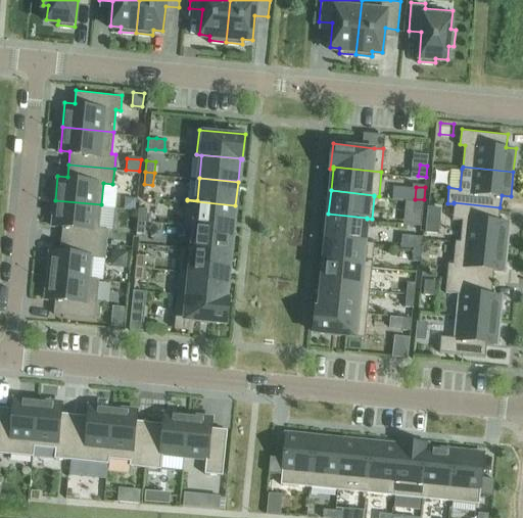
[(125,195),(124,206),(135,207),(136,196),(125,195)]
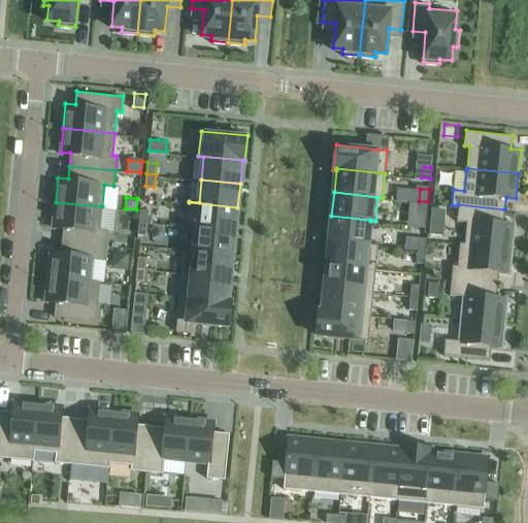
[(427,215),(428,201),(419,201),(419,214),(427,215)]
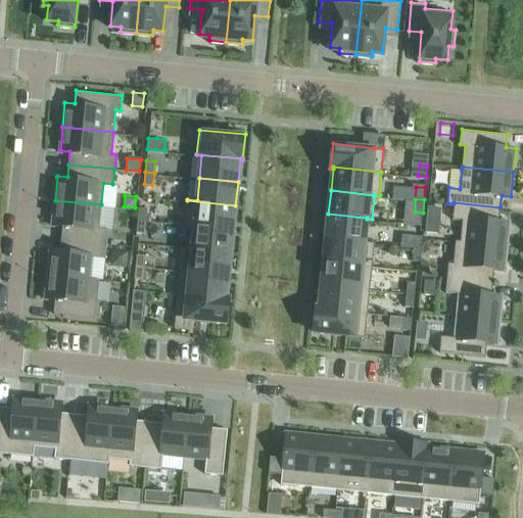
[(55,200),(52,224),(62,225),(61,237),(107,242),(108,228),(99,227),(101,204),(55,200)]
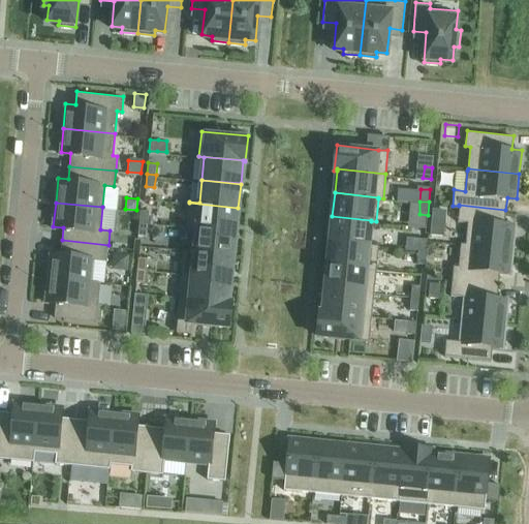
[(189,203),(187,225),(236,230),(238,208),(189,203)]
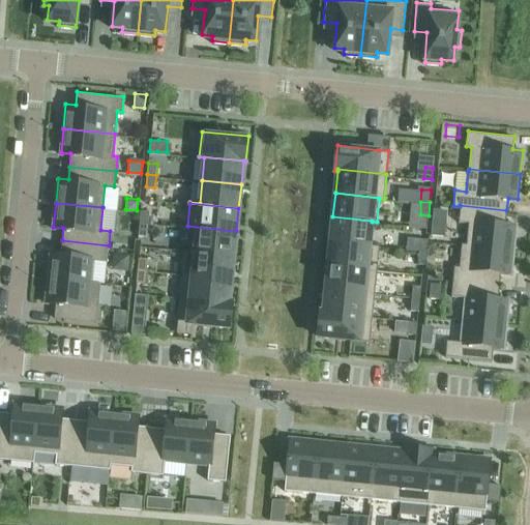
[(460,206),(459,221),(468,222),(466,242),(466,243),(512,249),(516,224),(505,223),(506,210),(460,205),(460,206)]
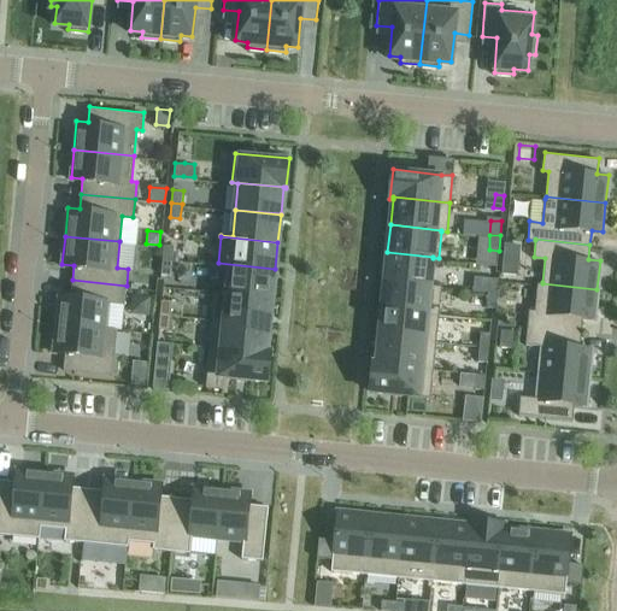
[(505,241),(504,257),(518,258),(519,242),(506,241),(505,241)]
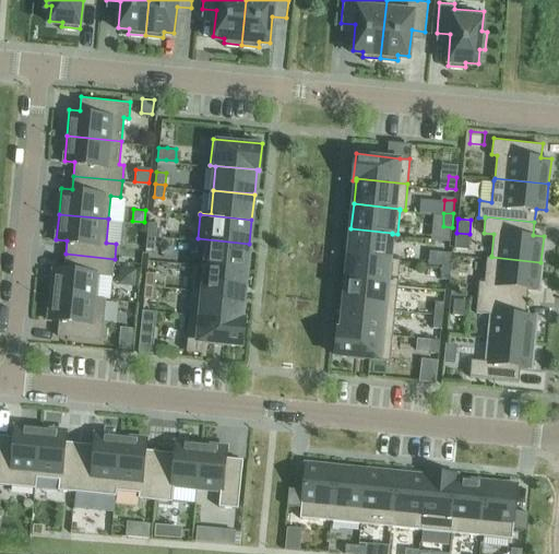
[(149,221),(146,234),(156,235),(157,221),(149,221)]
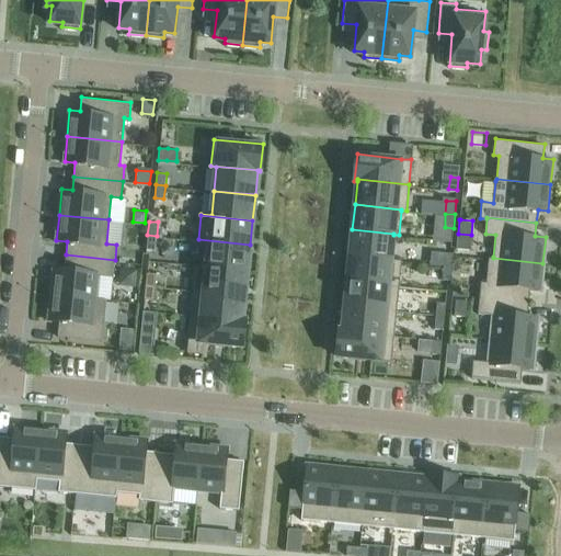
[(352,229),(350,254),(391,259),(391,258),(393,235),(393,234),(352,229)]
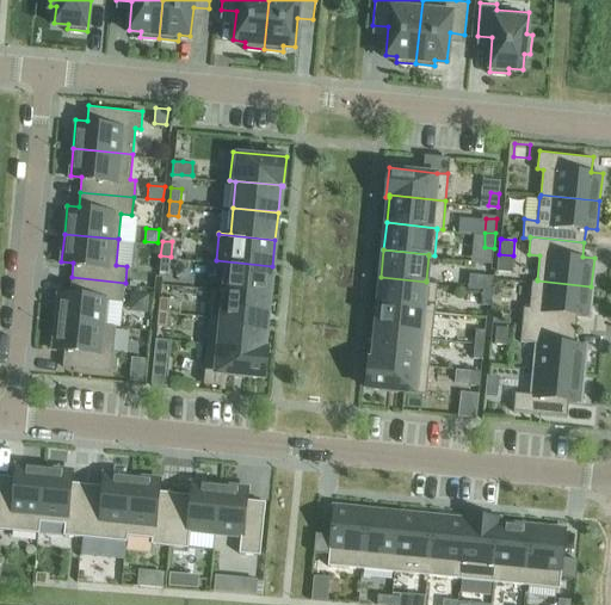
[(170,270),(171,257),(160,255),(160,269),(170,270)]
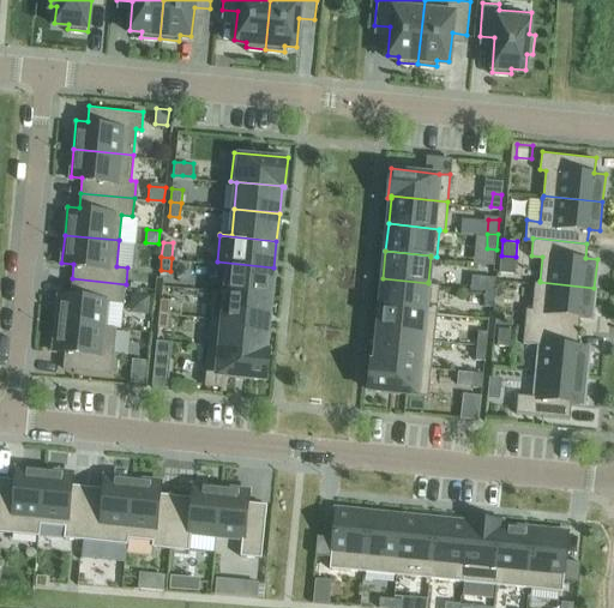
[(214,289),(271,294),(274,268),(217,262),(217,263),(228,264),(226,289),(214,288),(214,289)]
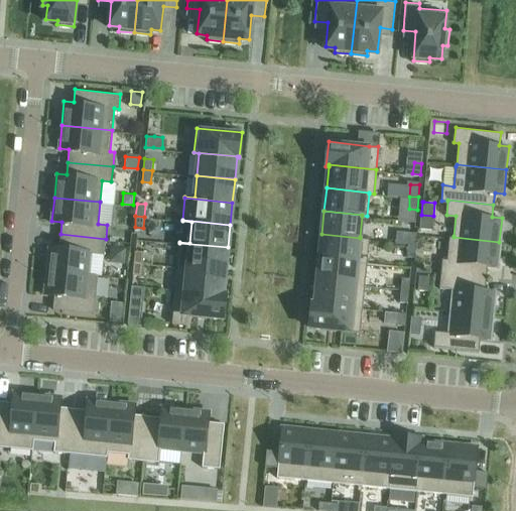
[(409,231),(408,243),(416,243),(417,232),(409,231)]
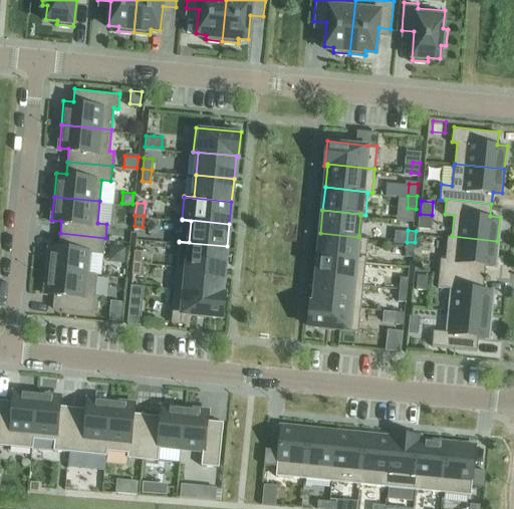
[(49,245),(47,267),(87,271),(89,251),(102,252),(103,252),(103,250),(105,238),(60,233),(58,246),(49,245)]
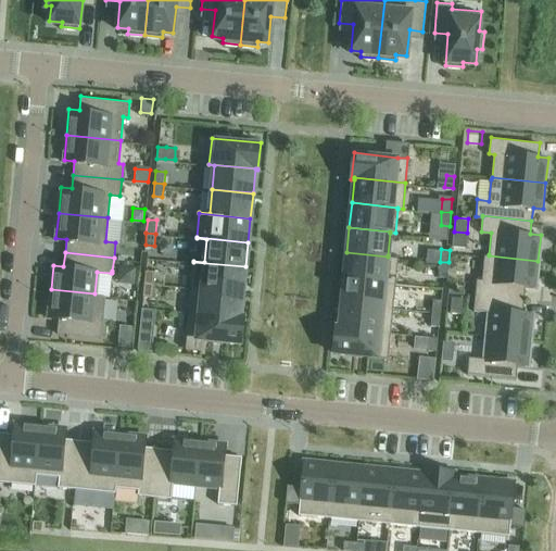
[(346,252),(344,277),(395,283),(397,257),(388,255),(388,257),(346,252)]
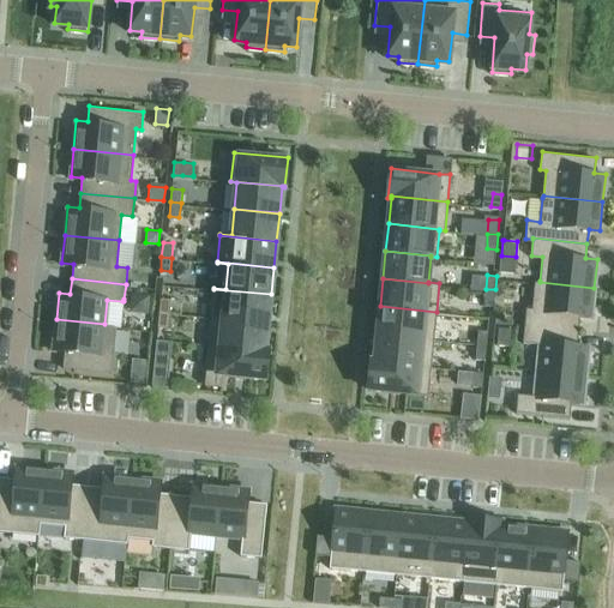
[(527,307),(524,324),(578,330),(579,314),(591,315),(594,288),(540,282),(540,281),(535,281),(531,307),(527,307)]
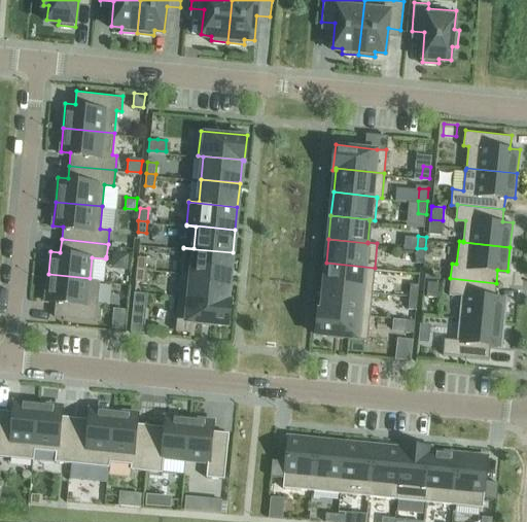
[(181,271),(230,276),(233,252),(183,248),(181,271)]
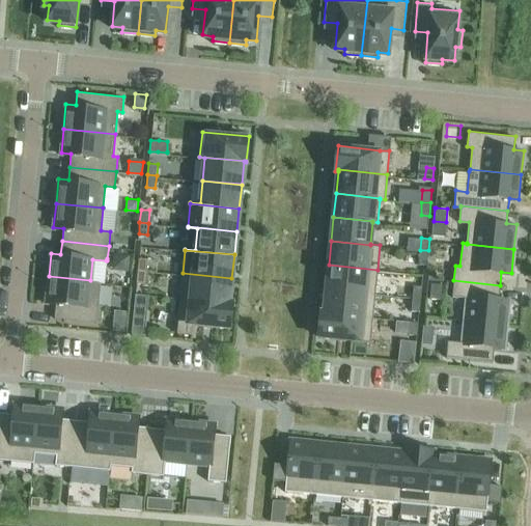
[(427,263),(428,250),(420,250),(419,261),(427,263)]
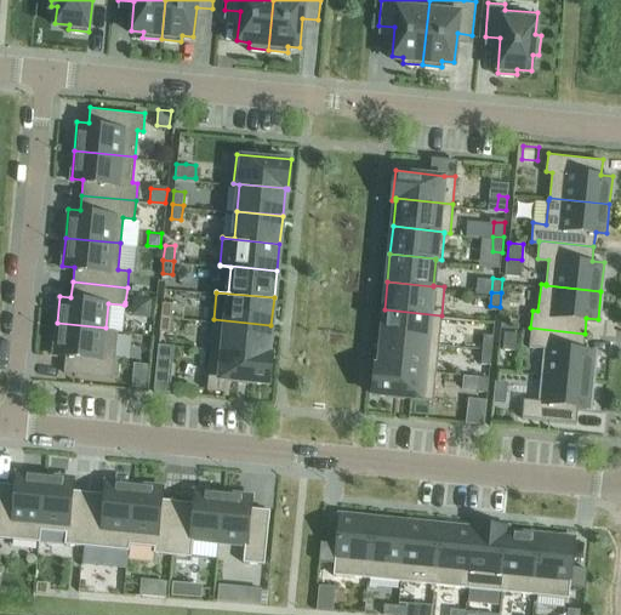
[(163,301),(161,315),(171,315),(172,302),(163,301)]
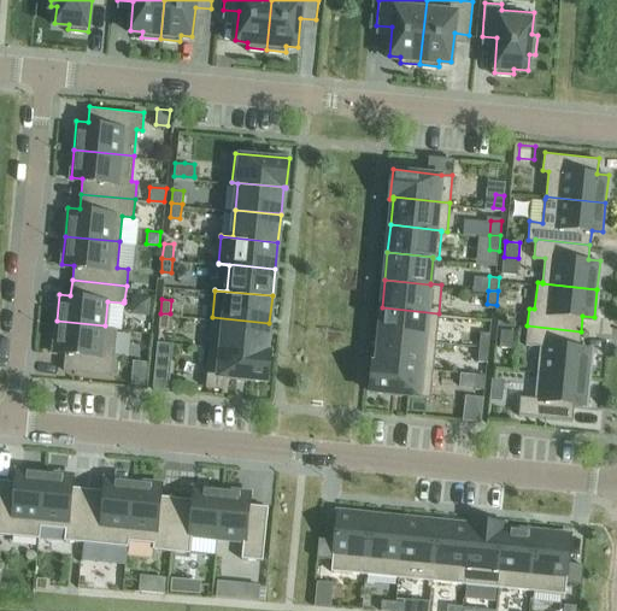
[(382,307),(378,335),(436,341),(439,313),(382,307)]
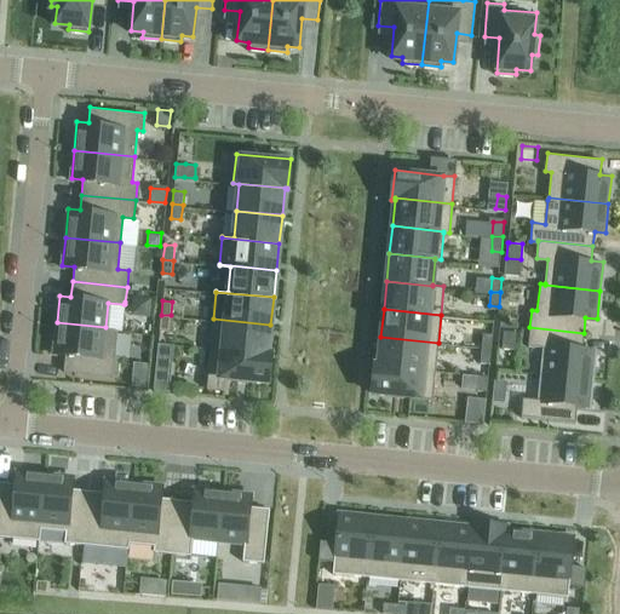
[(170,330),(171,315),(161,315),(160,328),(170,330)]
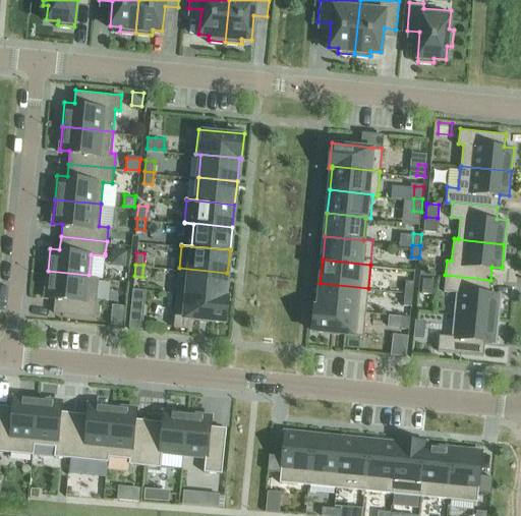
[(177,291),(228,296),(228,295),(225,295),(227,273),(179,268),(177,291)]
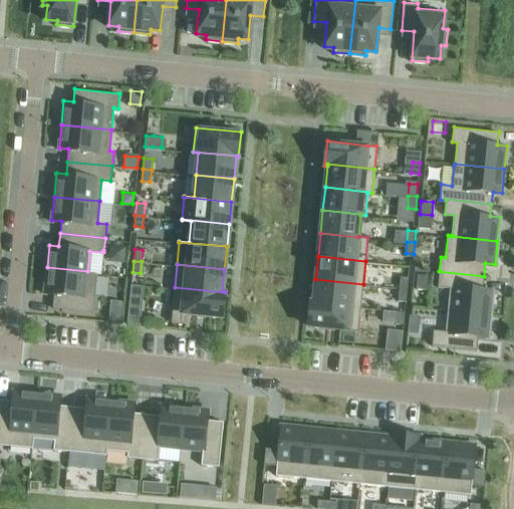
[(46,269),(44,292),(54,293),(52,306),(97,310),(99,295),(94,295),(96,272),(87,271),(47,267),(46,269)]
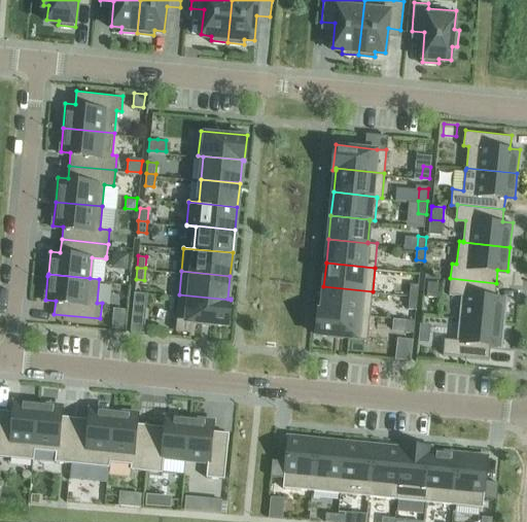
[(450,278),(449,292),(463,294),(461,318),(502,322),(504,297),(495,296),(496,283),(450,278)]
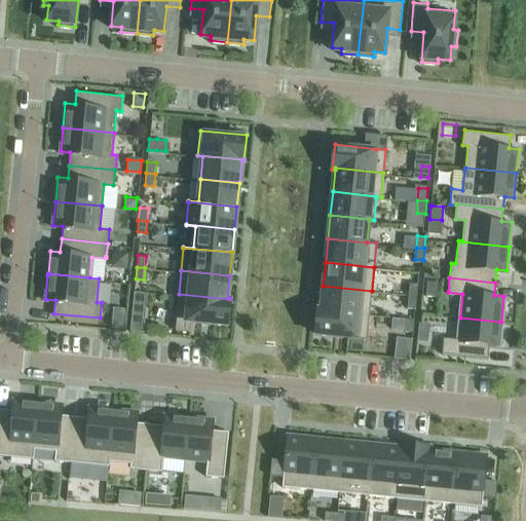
[(426,281),(426,294),(437,295),(438,281),(426,281)]
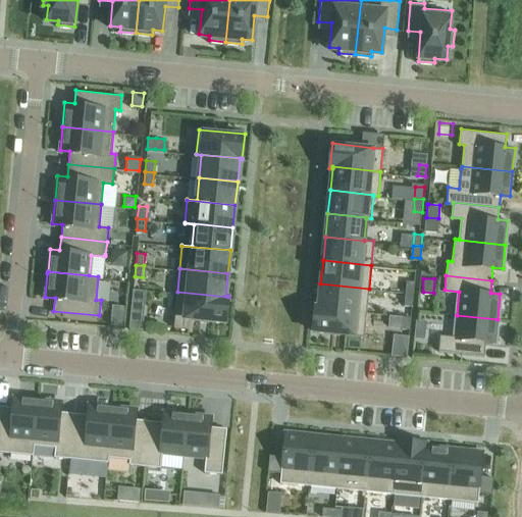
[(406,279),(405,292),(414,293),(415,280),(406,279)]
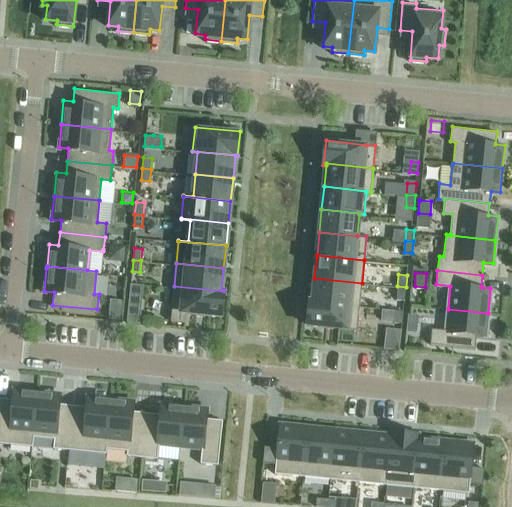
[(312,300),(312,301),(359,306),(362,283),(314,278),(312,300)]
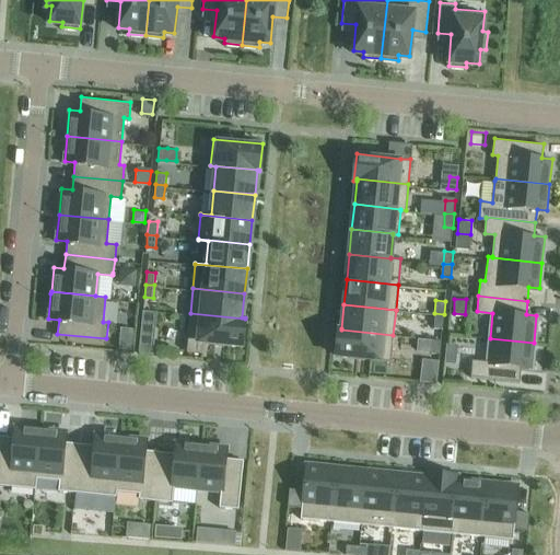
[(151,310),(142,309),(141,322),(150,322),(151,310)]
